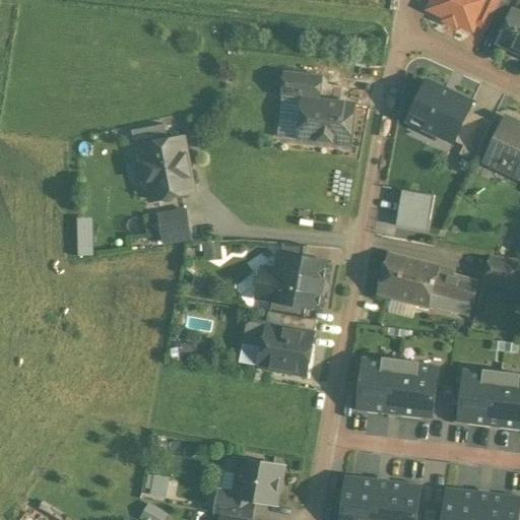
[(434,0),(430,10),(473,30),(476,24),(488,0),(434,0)]
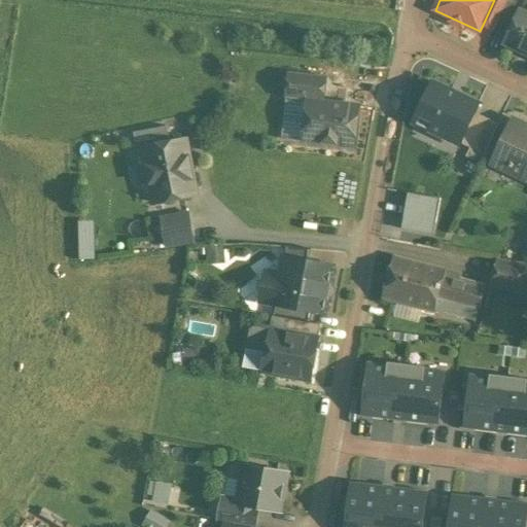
[(494,0),(483,25),(494,30),(500,18),(507,0),(494,0)]
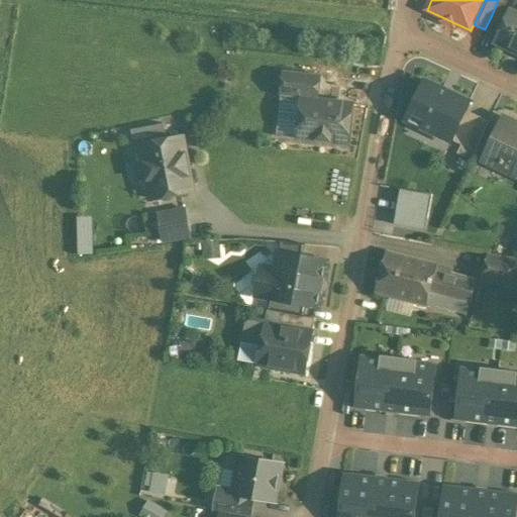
[(516,0),(498,0),(491,17),(505,24),(512,10),(513,10),(516,0)]
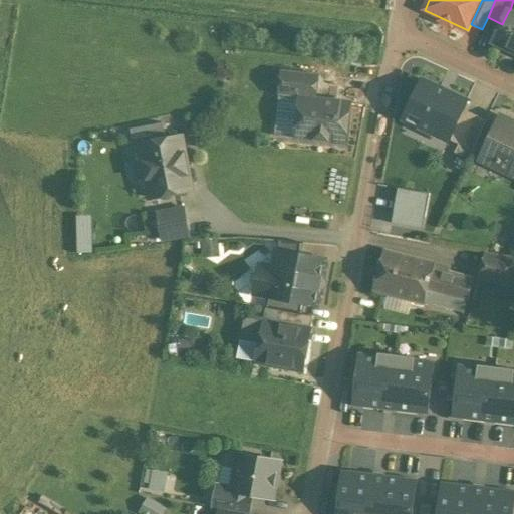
[(513,11),(510,10),(509,10),(502,24),(494,42),(513,51),(513,11)]
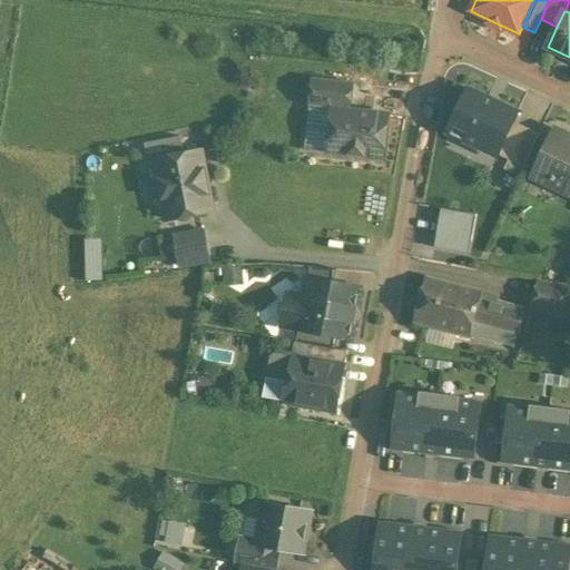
[(354,84),(314,79),(311,106),(334,109),(351,110),(354,84)]
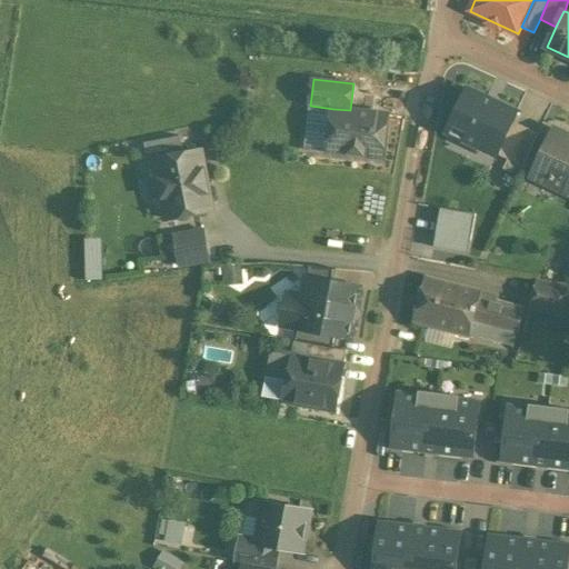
[(460,87),(451,82),(445,97),(453,100),(460,87)]
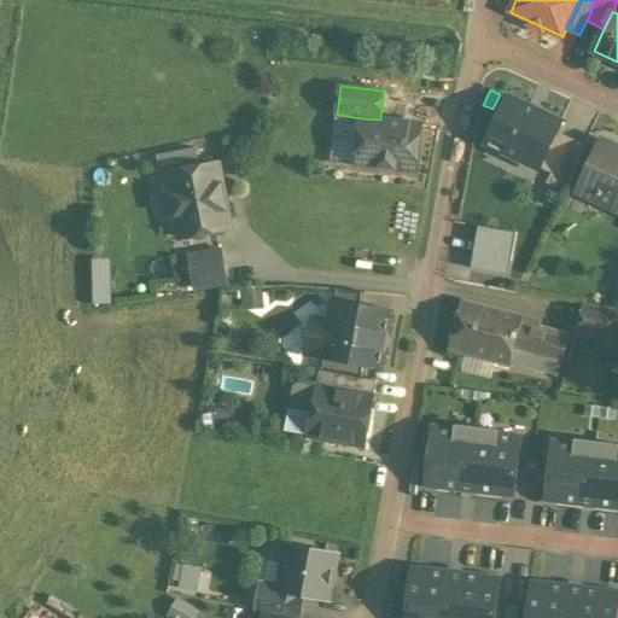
[(563,122),(508,97),(487,145),(488,146),(507,155),(511,150),(541,164),(538,169),(541,170),(541,169),(558,133),(563,122)]
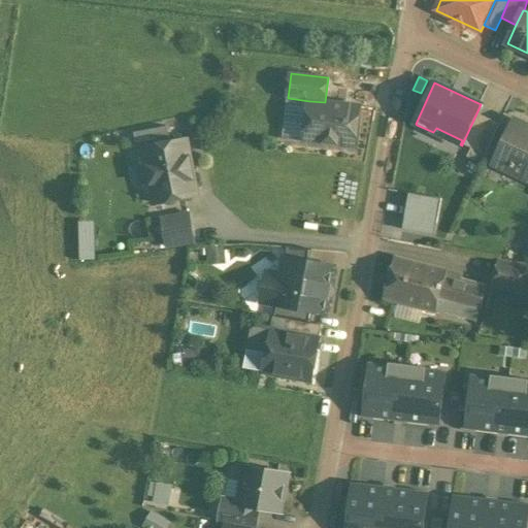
[(325,102),(309,101),(304,142),(356,147),(361,107),(325,102)]
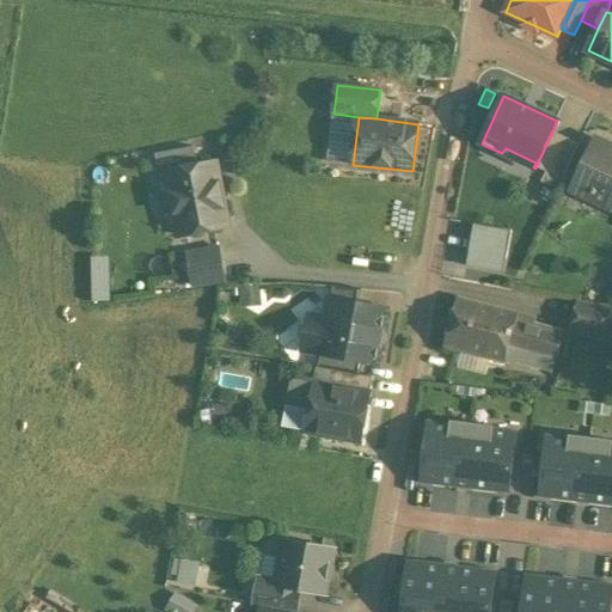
[(581,145),(552,132),(536,167),(548,172),(543,183),(560,190),(581,145)]
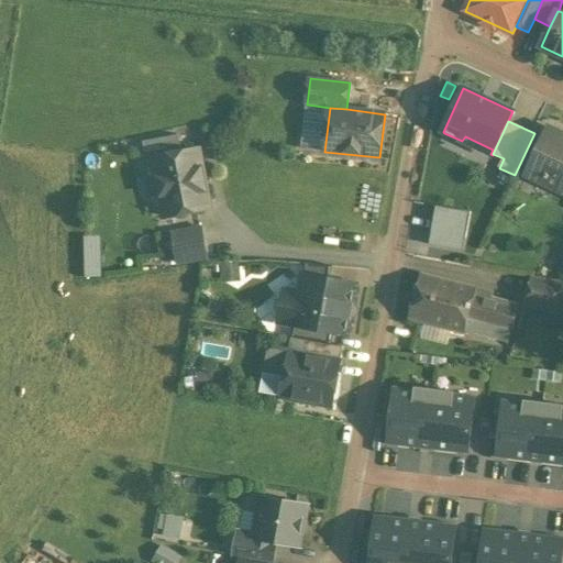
[(562,134),(550,129),(528,175),(562,190),(562,134)]
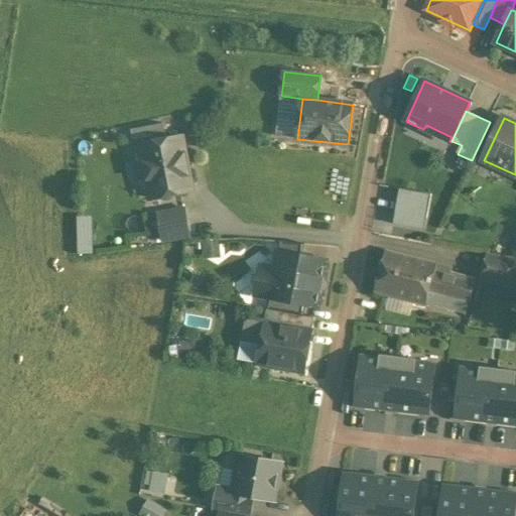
[(452,137),(426,125),(423,129),(407,122),(402,132),(444,151),(449,141),(452,137)]
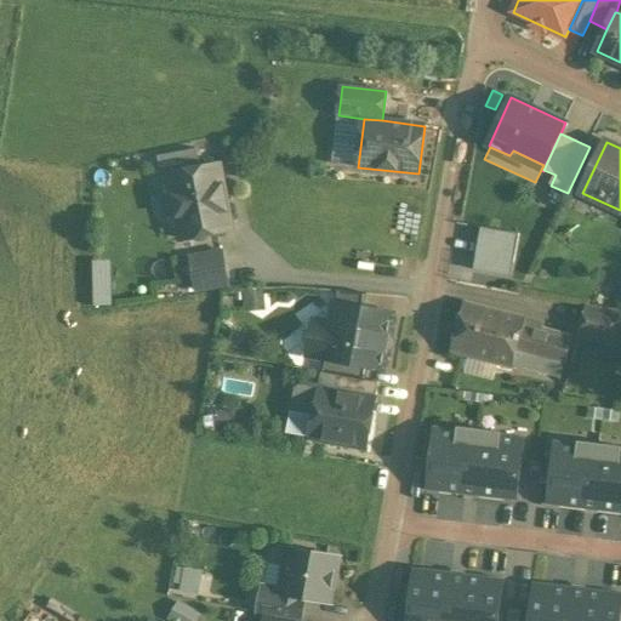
[(198,149),(158,157),(163,178),(170,177),(170,175),(201,169),(198,149)]
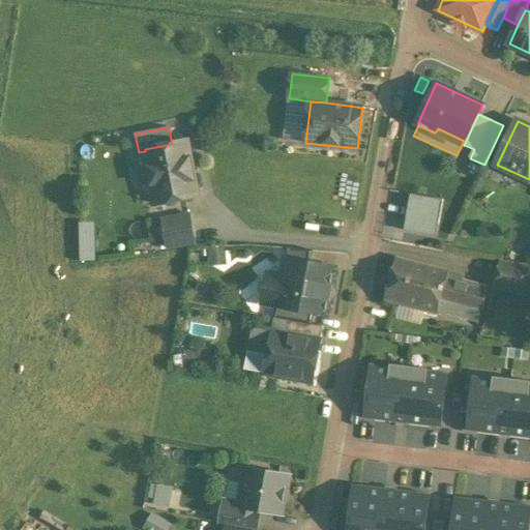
[(172,144),(145,149),(145,151),(155,205),(198,197),(187,142),(172,144)]
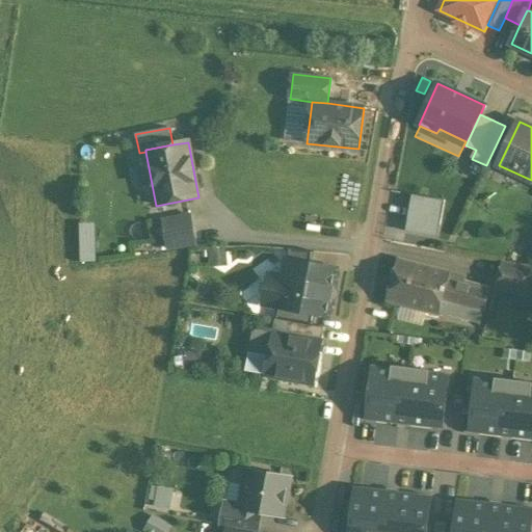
[(393,208),(392,216),(405,219),(407,211),(393,208)]
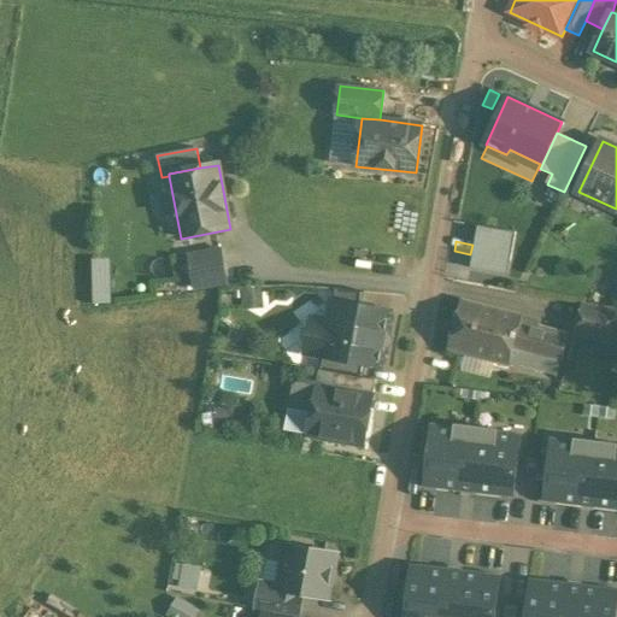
[(221,250),(191,256),(197,289),(227,283),(221,250)]
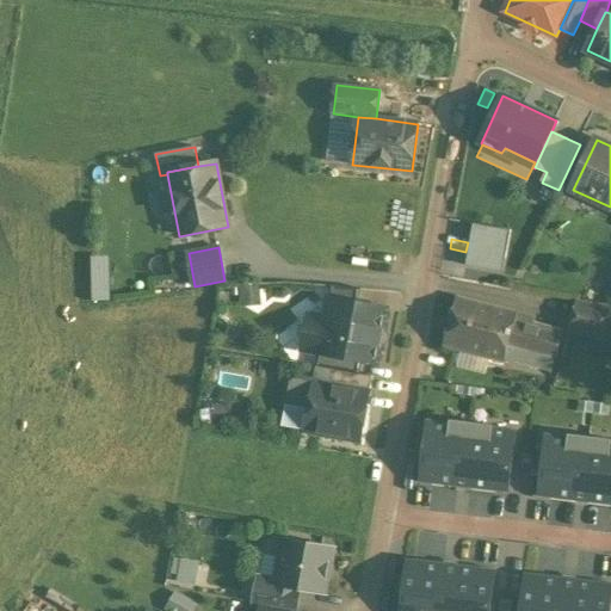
[(466,252),(450,248),(446,263),(470,267),(473,253),(466,252)]
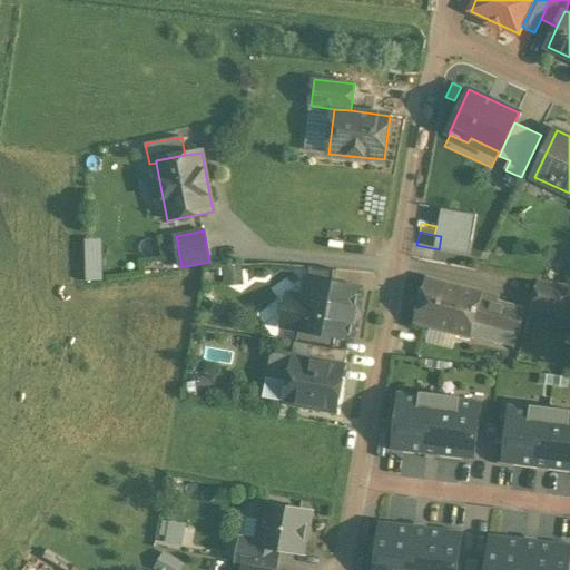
[(480,251),(459,238),(450,255),(471,267),(480,251)]
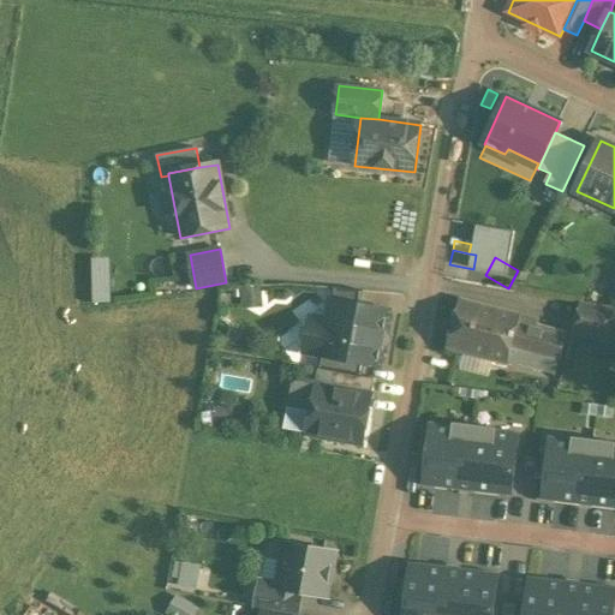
[(264,288),(243,290),(244,309),(266,308),(264,288)]
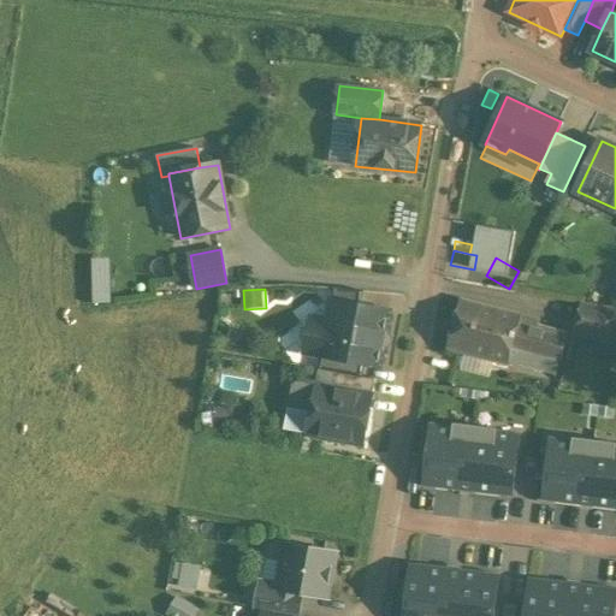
[(363,291),(336,289),(332,303),(353,307),(353,306),(361,307),(363,291)]
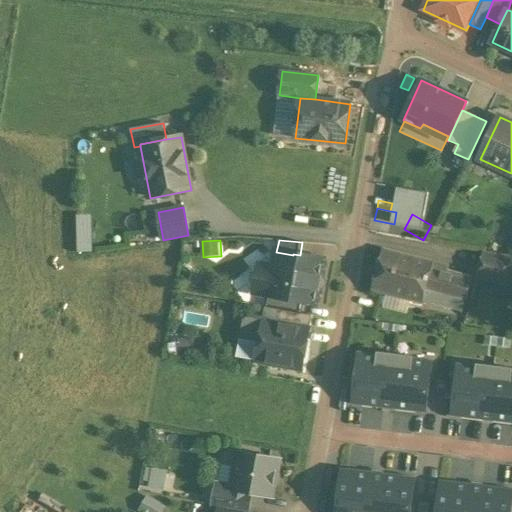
[(433,262),(384,250),(374,291),(422,303),(423,299),(426,289),(431,270),(433,262)]
